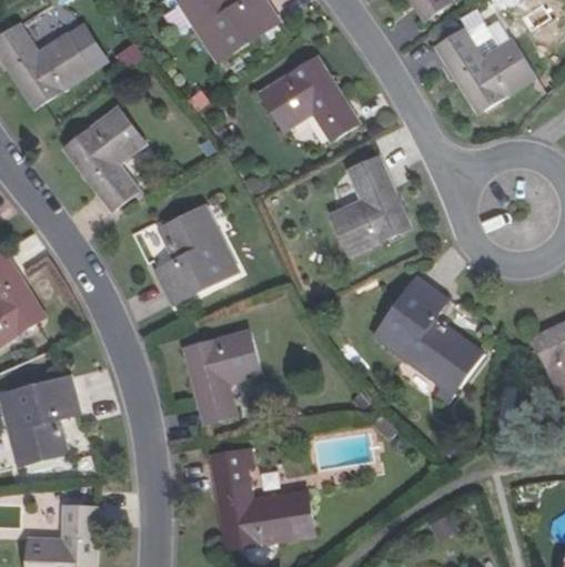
[(173,0),(212,61),(251,38),(243,26),(249,22),(238,4),(244,0),(173,0)]
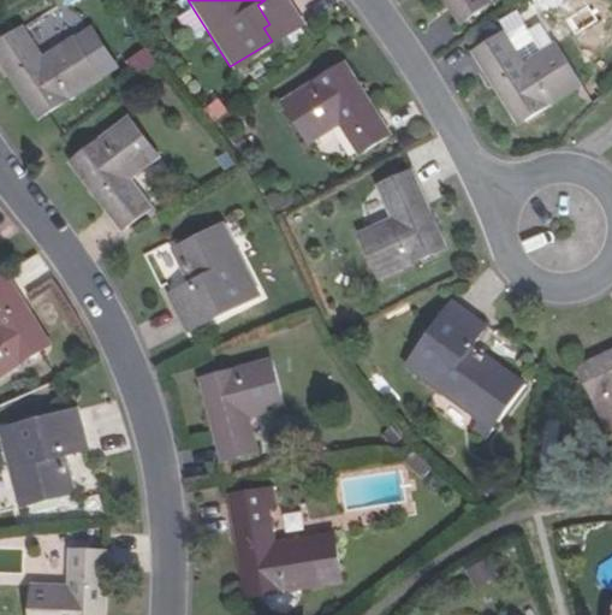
[(447,0),(449,1),(445,4),(456,21),(485,0),(447,0)]
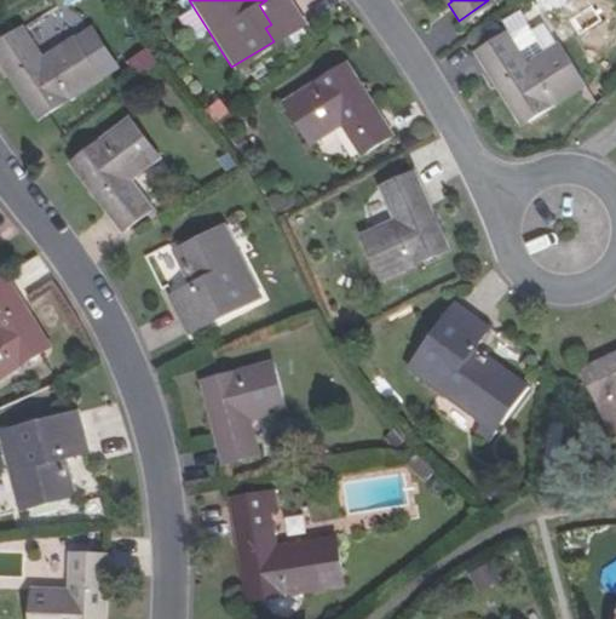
[(523,18),(502,32),(523,63),(545,51),(523,18)]
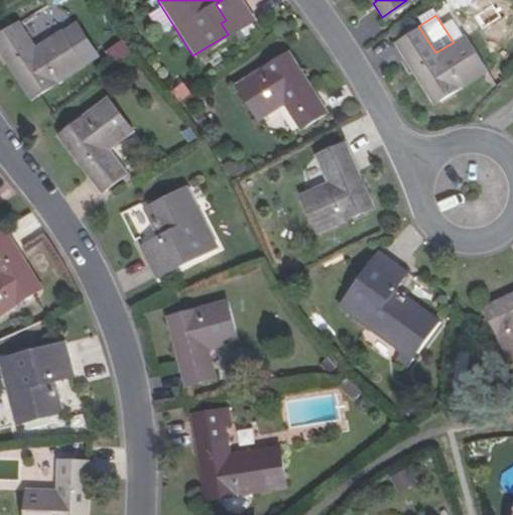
[(402,56),(407,54),(436,100),(484,70),(463,36),(454,42),(435,52),(418,26),(412,17),(397,26),(403,36),(393,42),(402,56)]
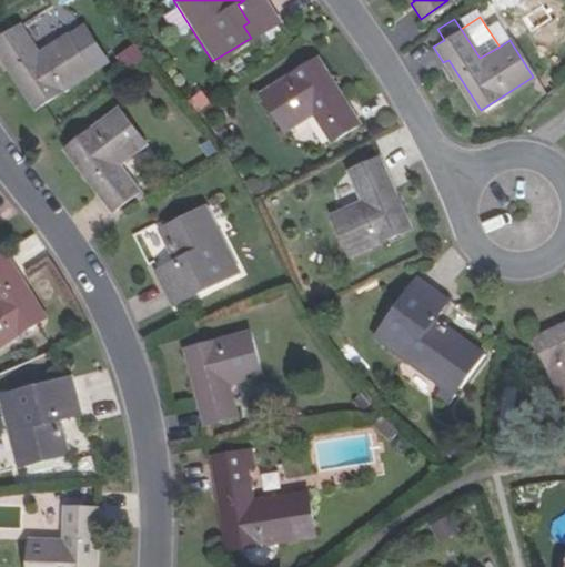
[(249,22),(243,26),(251,38),(256,36),(249,22)]
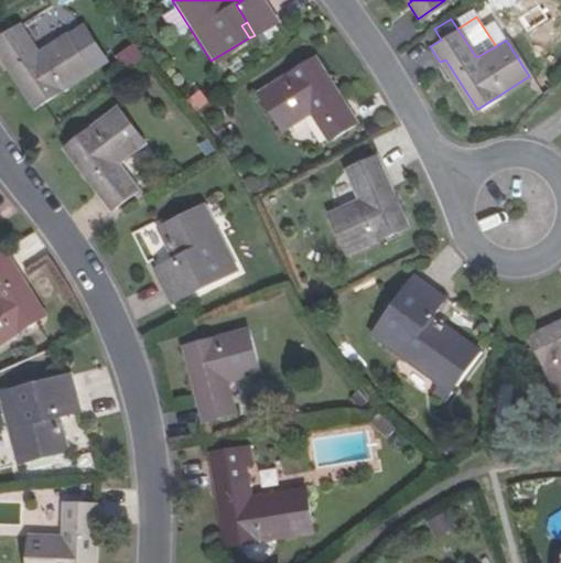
[(0,57),(1,60),(7,56),(38,105),(89,73),(66,36),(36,55),(19,26),(0,38),(0,57)]
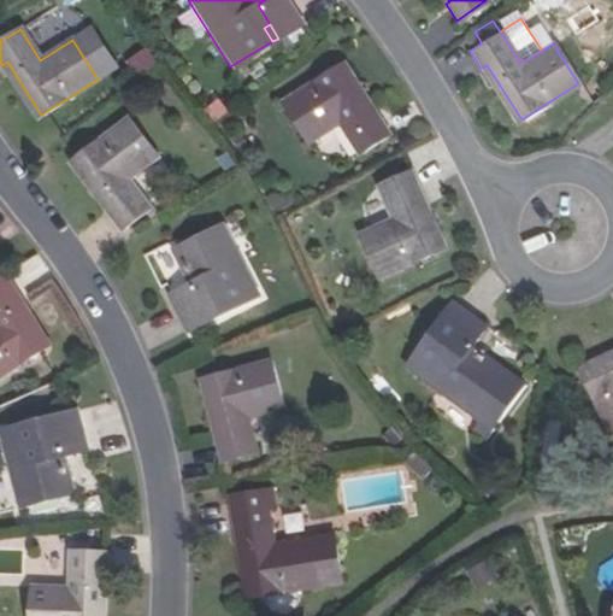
[(135,75),(155,62),(146,47),(125,60),(135,75)]
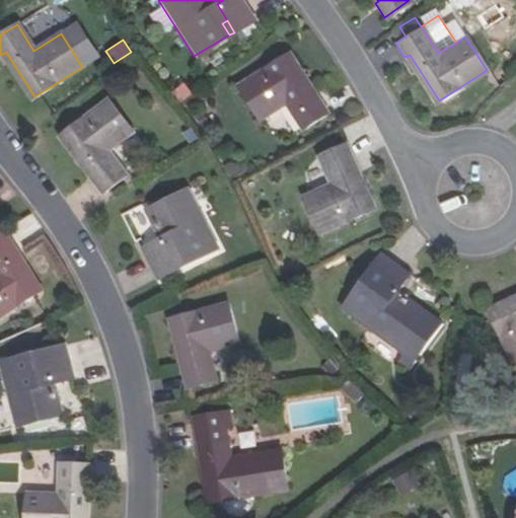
[(34,96),(6,52),(1,55),(29,99),(34,96)]
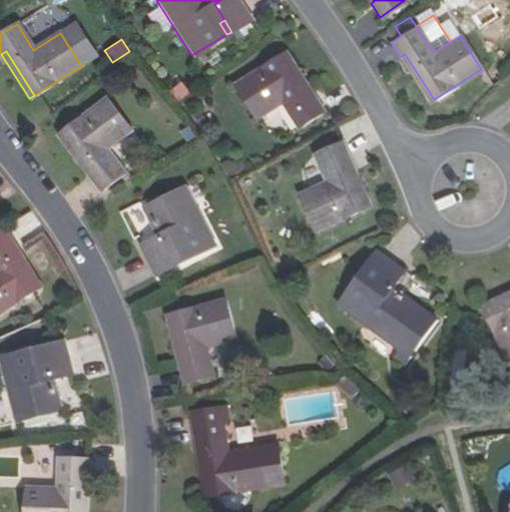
[(279,54),(309,101),(314,98),(284,51),(279,54)]
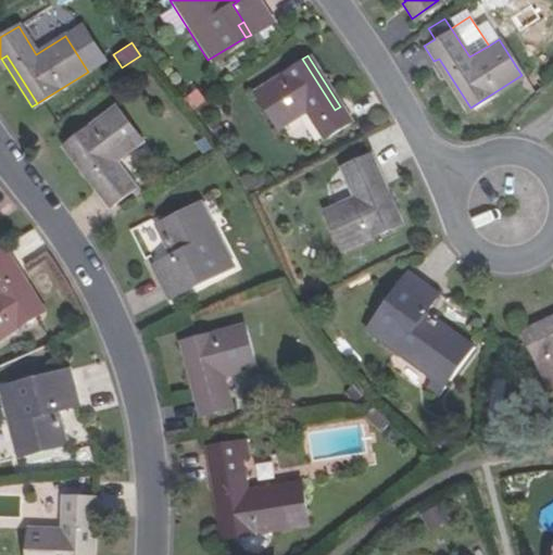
[(302,59),(250,91),(275,127),(304,110),(323,137),(349,122),(340,106),(335,110),(302,59)]
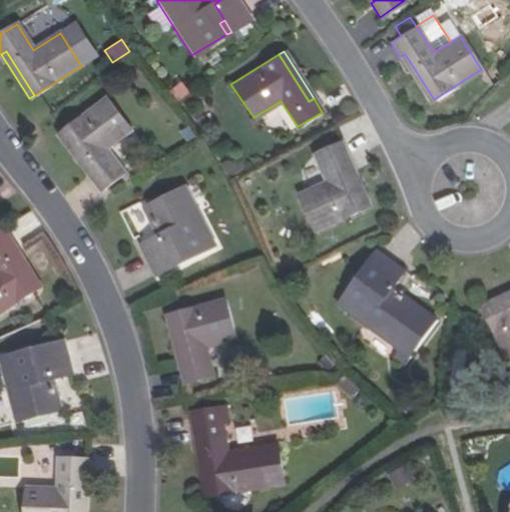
[(434,99),(405,54),(400,56),(429,102),(434,99)]
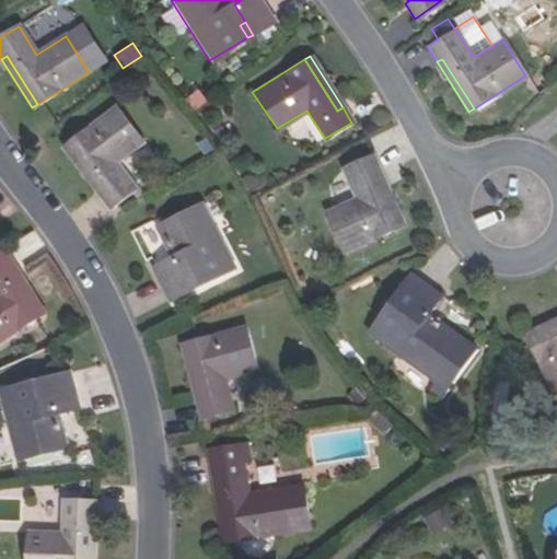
[(65,141),(102,189),(97,193),(108,208),(135,189),(114,161),(141,140),(114,105),(65,141)]
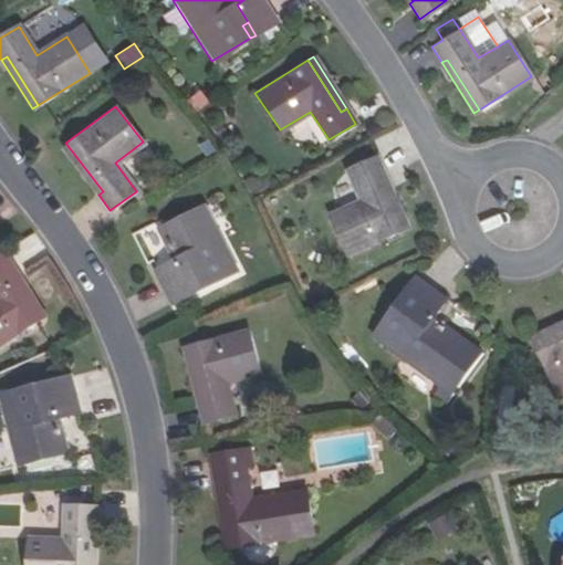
[(98,195),(103,191),(65,143),(62,146),(98,195)]
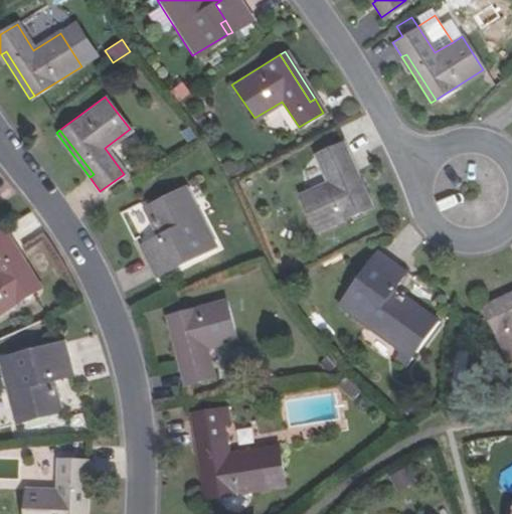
[(328,182),(299,194),(314,230),(366,208),(344,159),(349,158),(341,141),(315,153),(328,182)]
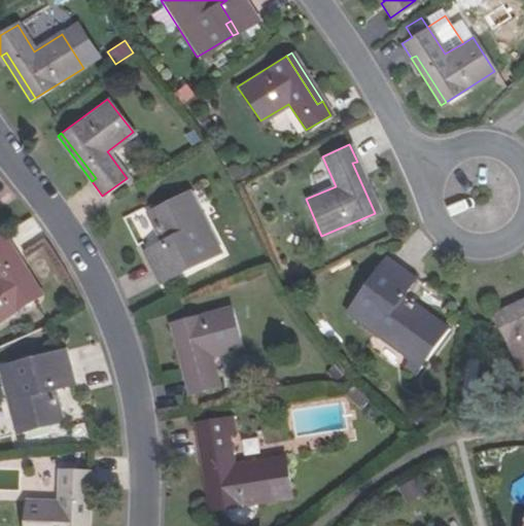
[(379,211),(357,162),(352,163),(375,213),(379,211)]
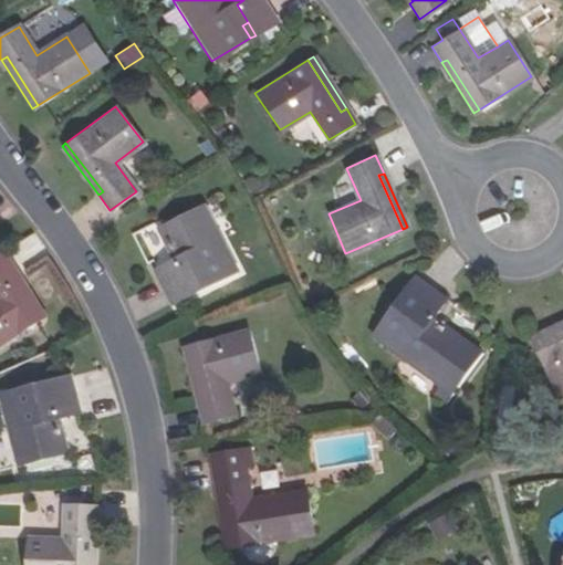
[(177,258),(157,268),(173,303),(239,270),(207,205),(166,225),(174,238),(168,241),(177,258)]
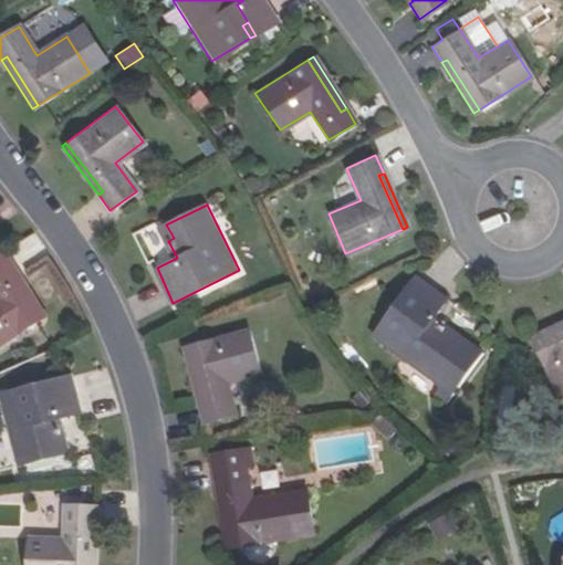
[(162,227),(168,241),(174,238),(166,225),(162,227)]
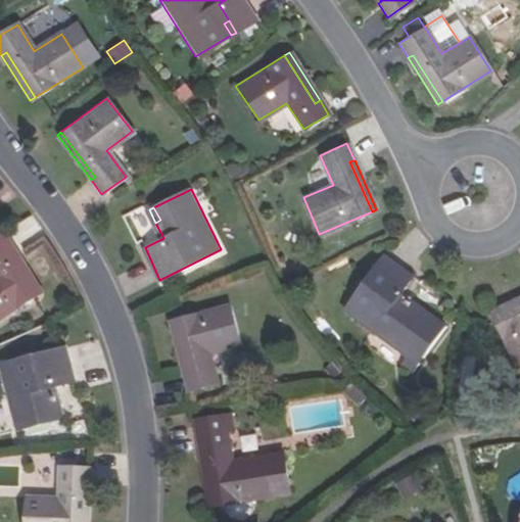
[(4,231),(0,233),(0,318),(38,294),(8,247),(12,245),(4,231)]
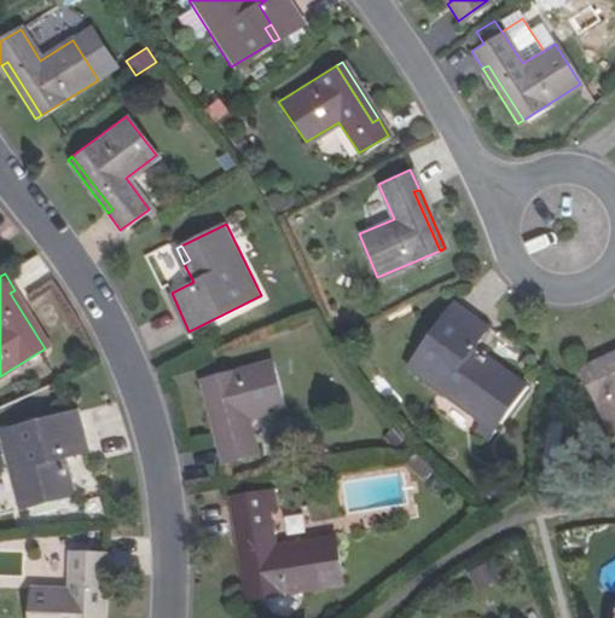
[(15,290),(10,293),(45,348),(50,346),(15,290)]
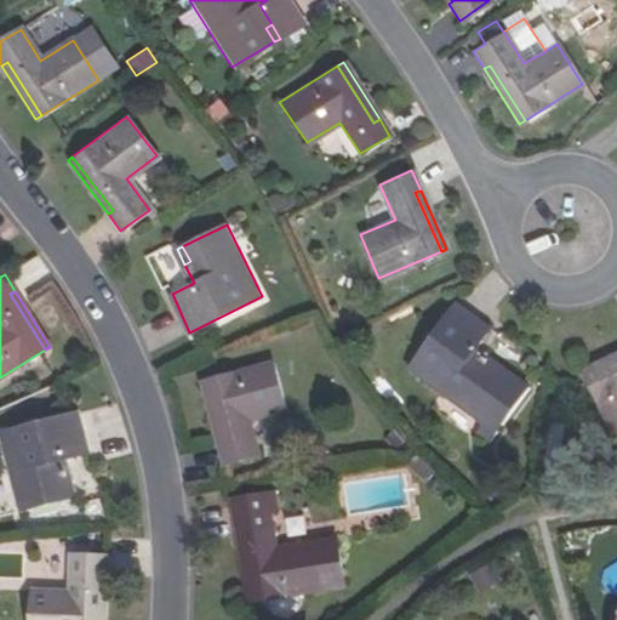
[(485,328),(453,301),(401,363),(474,424),(485,433),(518,394),(483,365),(486,362),(468,347),(485,328)]
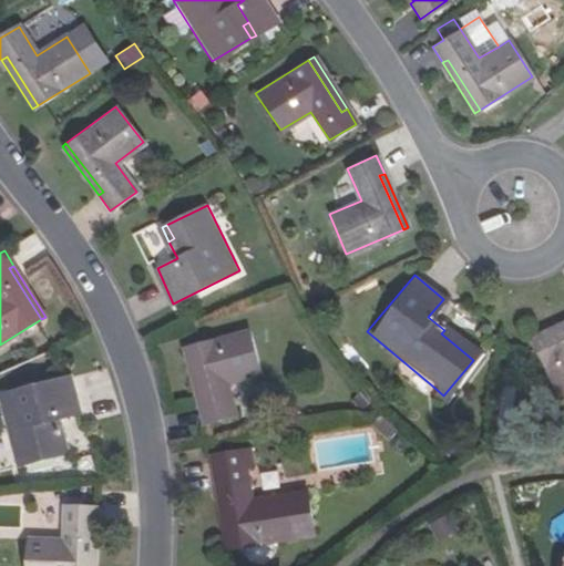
[(534,345),(563,331),(563,325),(532,340),(534,345)]
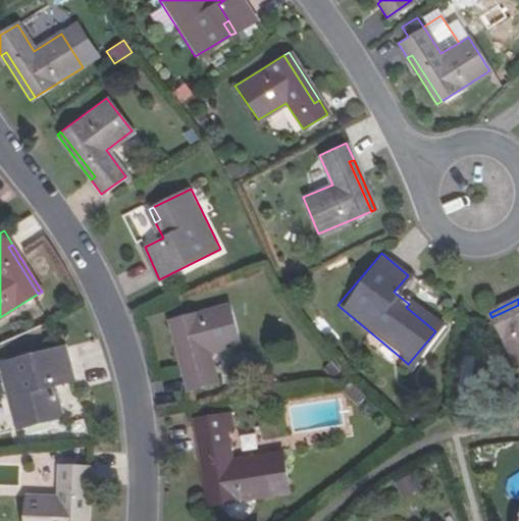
[(174,318),(188,371),(184,372),(188,388),(216,381),(208,351),(240,343),(229,304),(174,318)]
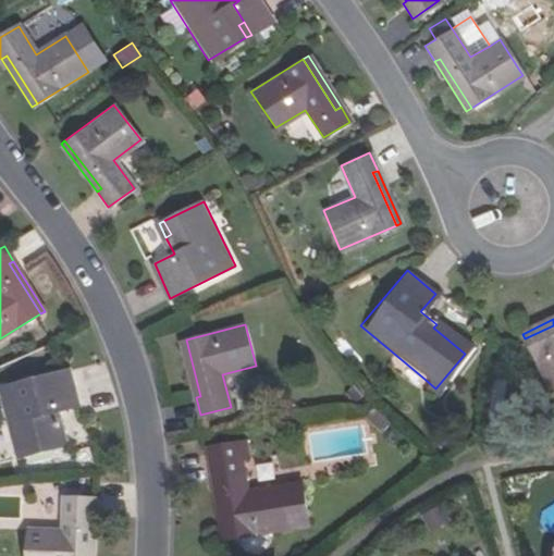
[(553,325),(525,338),(551,394),(553,392),(553,325)]
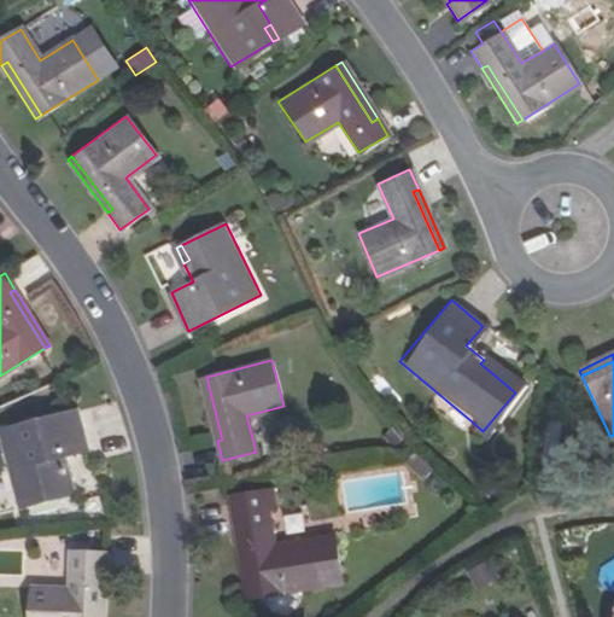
[(217,441),(222,440),(206,377),(200,378),(217,441)]
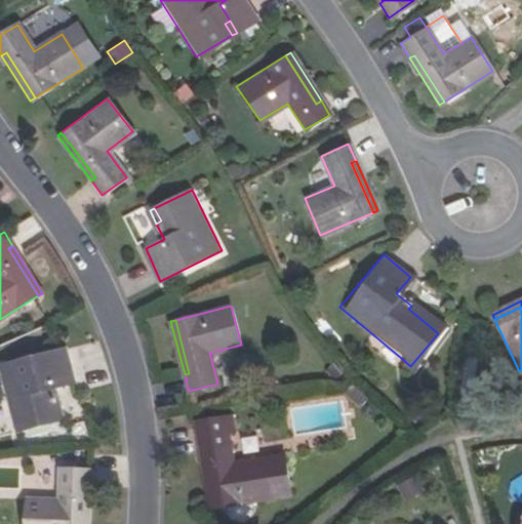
[(65,347),(0,363),(0,367),(15,429),(56,419),(52,406),(58,404),(53,387),(74,381),(65,347)]
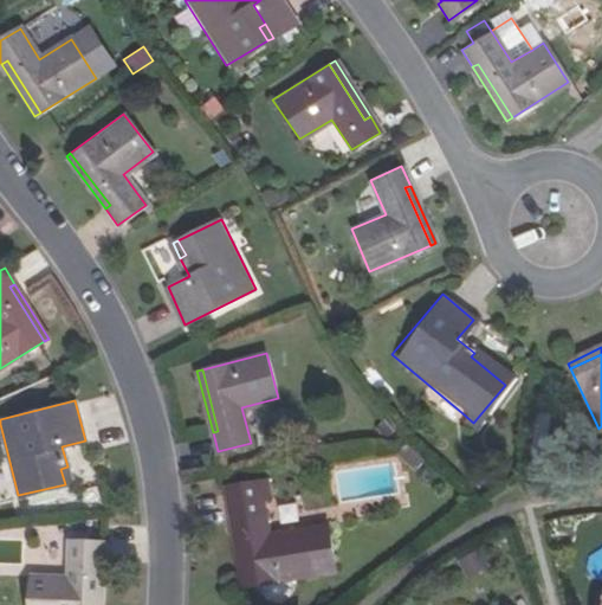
[(466,431),(473,423),(463,413),(455,422),(466,431)]
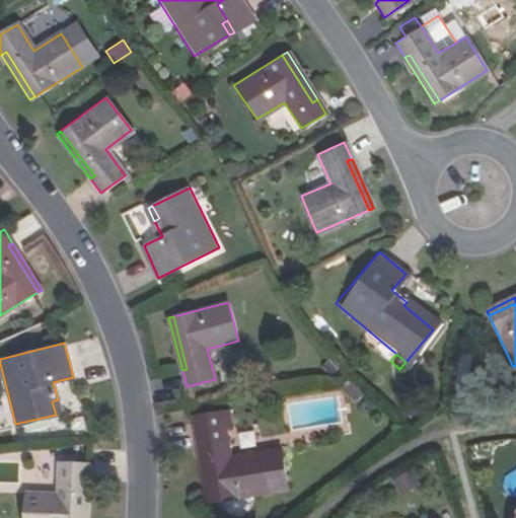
[(58,399),(52,401),(56,415),(61,414),(58,399)]
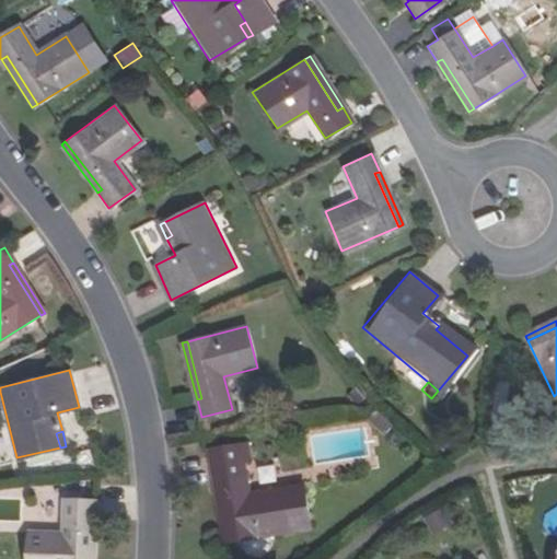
[(247,441),(208,447),(213,481),(219,481),(228,538),(288,528),(281,485),(247,491),(242,459),(250,458),(247,441)]
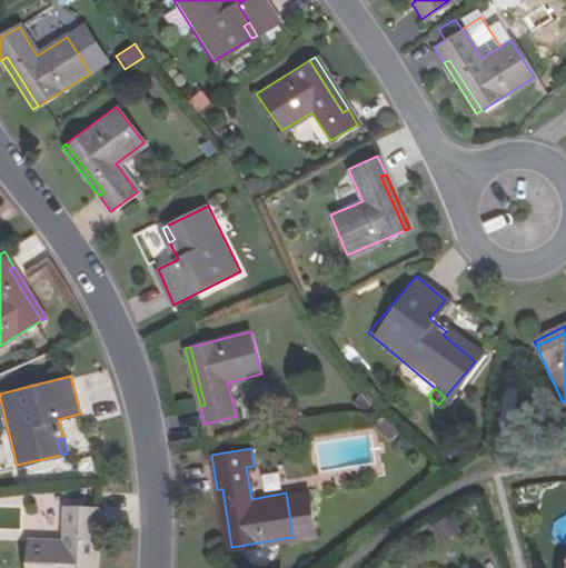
[(231,547),(222,489),(217,489),(226,548),(231,547)]
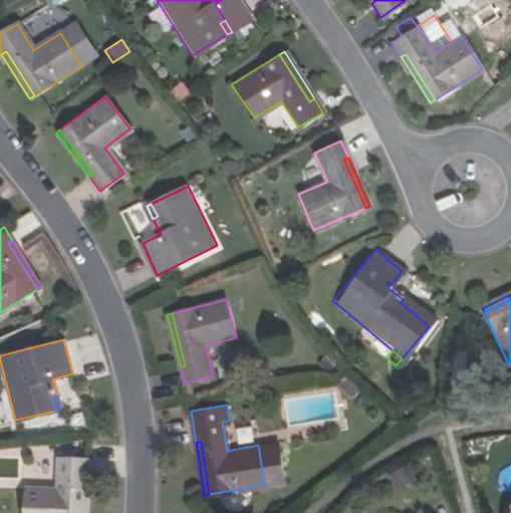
[(88,458),(59,456),(57,488),(26,485),(24,512),(79,512),(82,475),(87,475),(88,458)]
